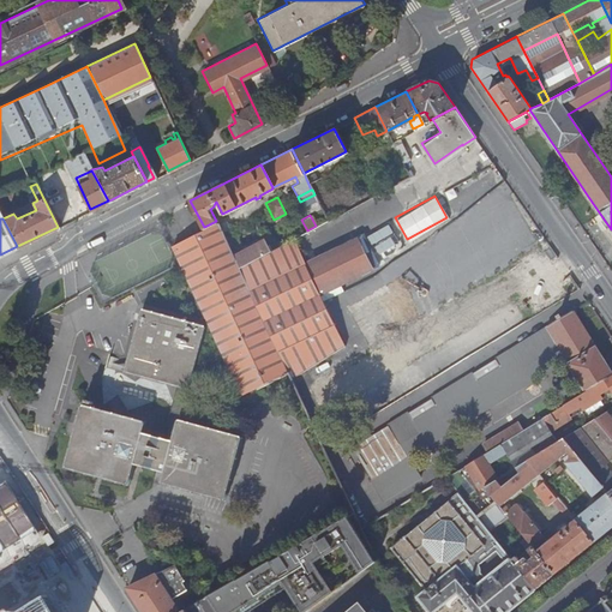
[(241,394),(287,371),(239,267),(233,252),(217,221),(216,221),(204,227),(172,243),(183,265),(241,394)]
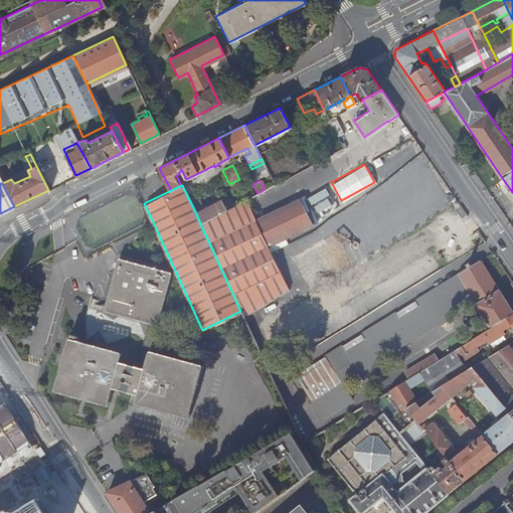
[(248,197),(244,199),(253,218),(277,207),(268,187),(265,189),(258,193),(248,198),(248,197)]
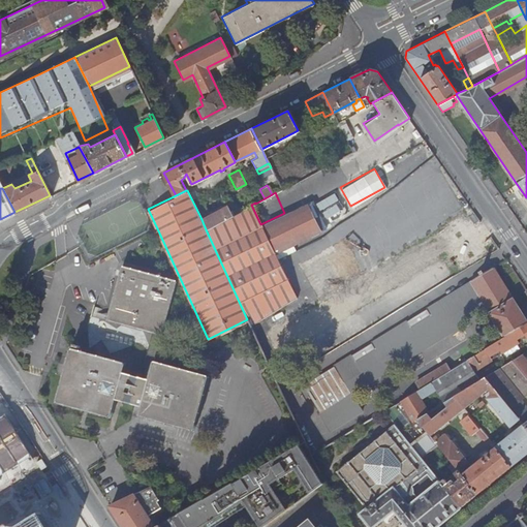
[(305,206),(304,204),(284,213),(261,225),(275,252),(317,230),(310,216),(323,209),(318,198),(305,206)]
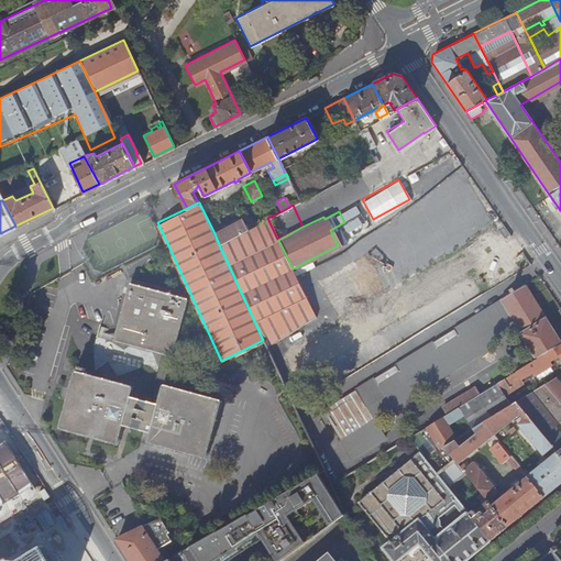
[(213,231),(219,244),(248,229),(241,217),(213,231)]
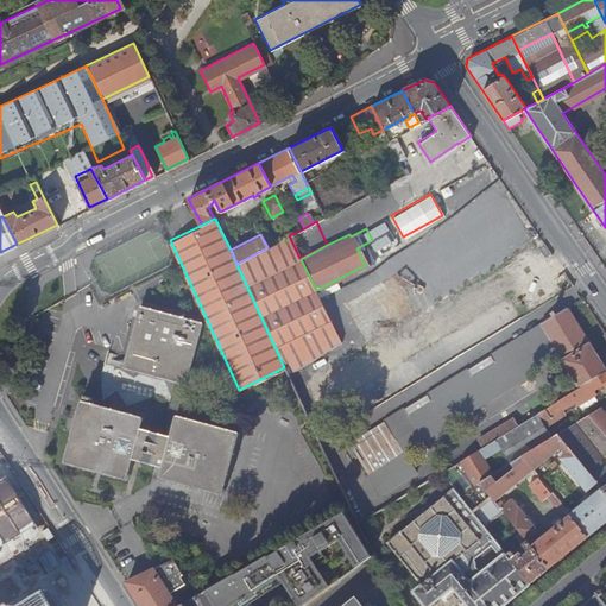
[(340,340),(316,290),(301,259),(300,258),(289,235),(267,247),(237,264),(284,367),(286,372),(340,340)]
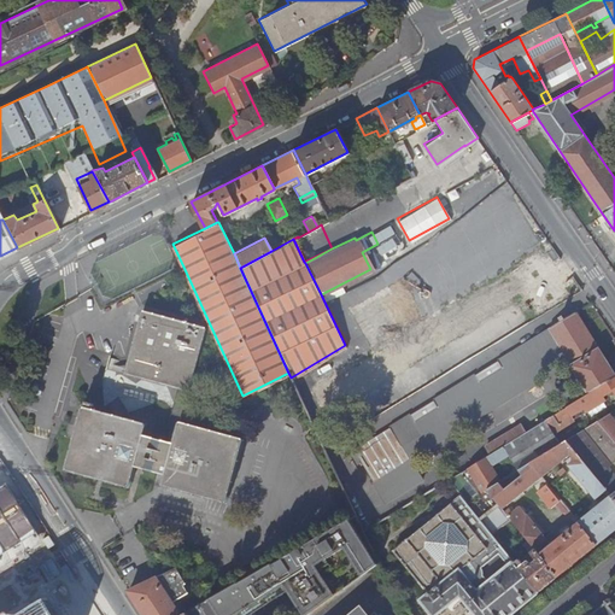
[(177,386),(187,388),(188,388),(192,373),(205,324),(141,308),(123,372),(177,386)]
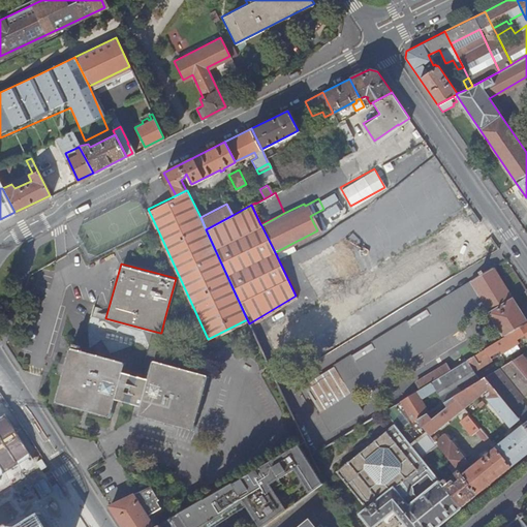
[(470,281),(481,299),(502,335),(519,326),(525,321),(506,290),(492,266),(483,272),(482,270),(478,272),(479,273),(472,278),(469,280),(470,281)]
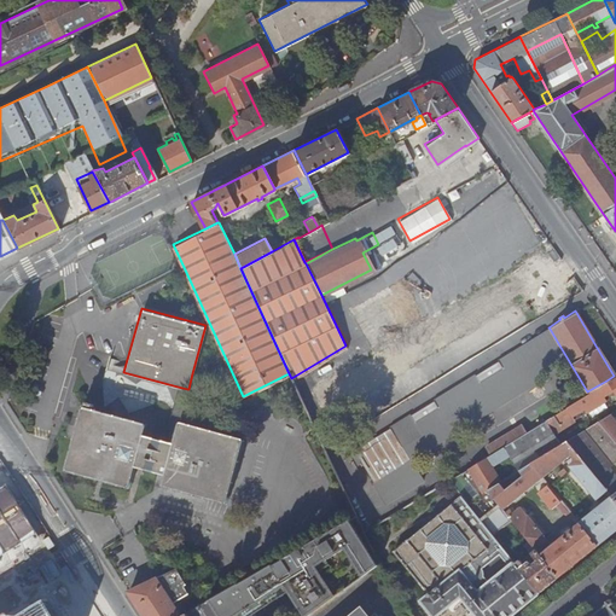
[(550,329),(353,448),(384,501),(420,480),(405,453),(425,441),(429,446),(452,431),(448,426),(489,401),(493,406),(516,391),(513,387),(557,359),(553,354),(562,349),(550,329)]
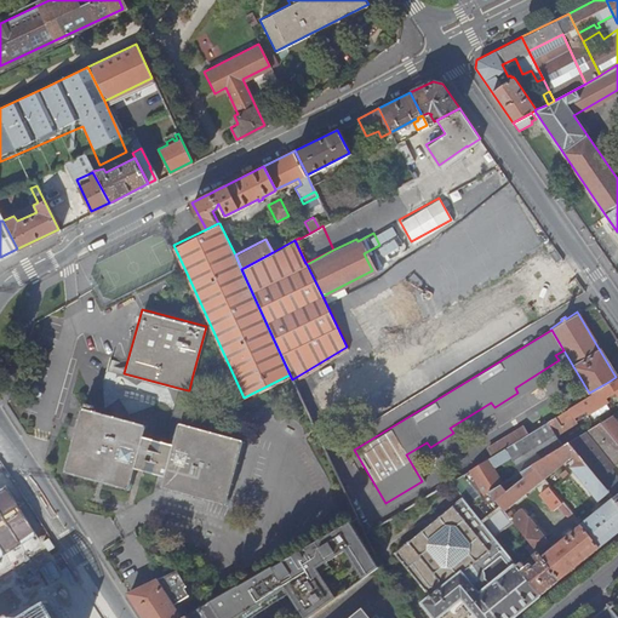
[(316,388),(327,411),(411,368),(399,347),(316,388)]
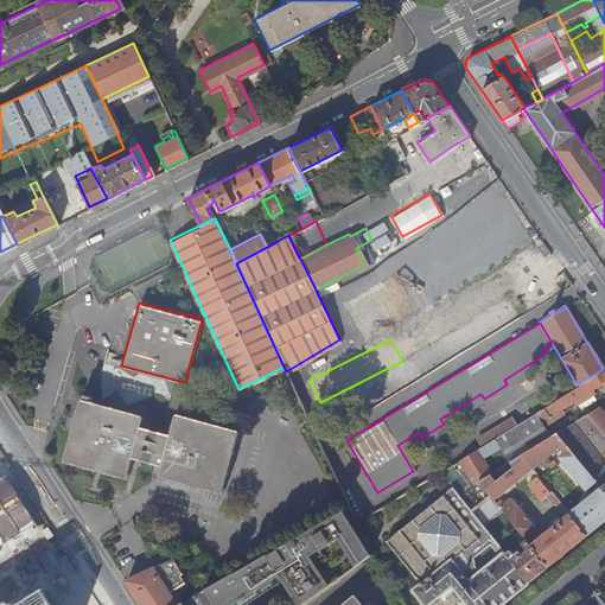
[(577,384),(554,399),(562,412),(600,388),(603,387),(596,374),(577,384)]
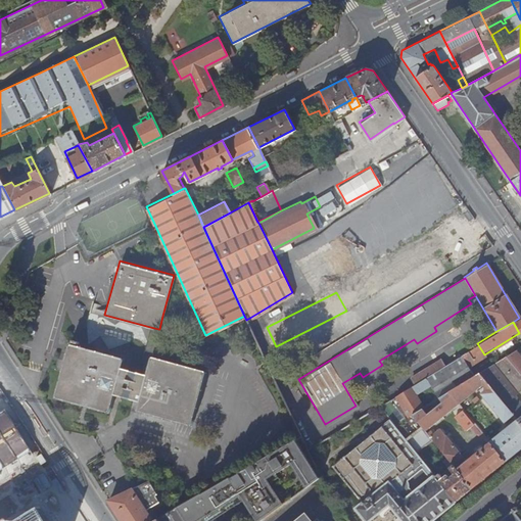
[(146,373),(151,357),(158,329),(150,327),(138,371),(146,373)]
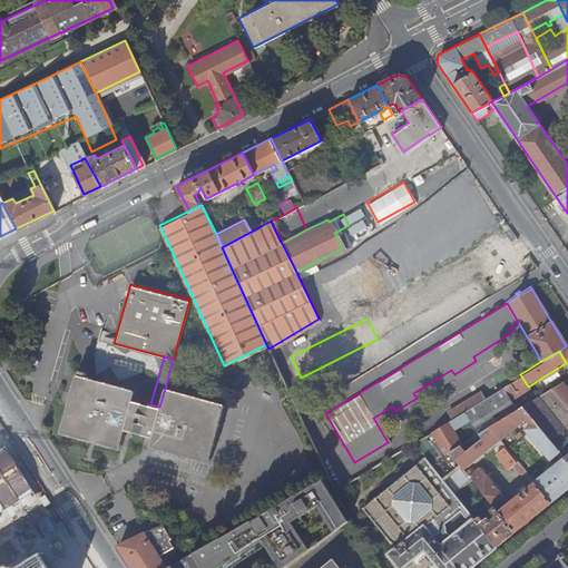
[(224,404),(165,389),(159,407),(150,404),(131,400),(134,389),(76,373),(67,403),(59,431),(88,439),(92,441),(118,448),(123,429),(128,431),(144,434),(150,437),(148,447),(208,463),(224,404)]
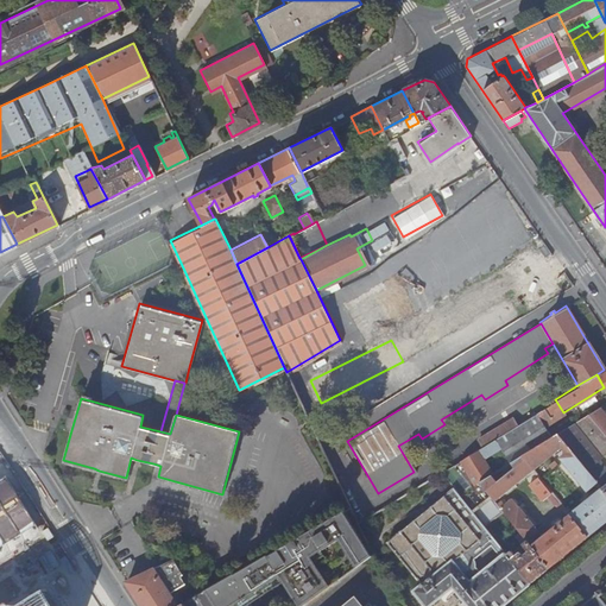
[(535,412),(542,424),(550,420),(551,421),(565,414),(555,399),(535,412)]
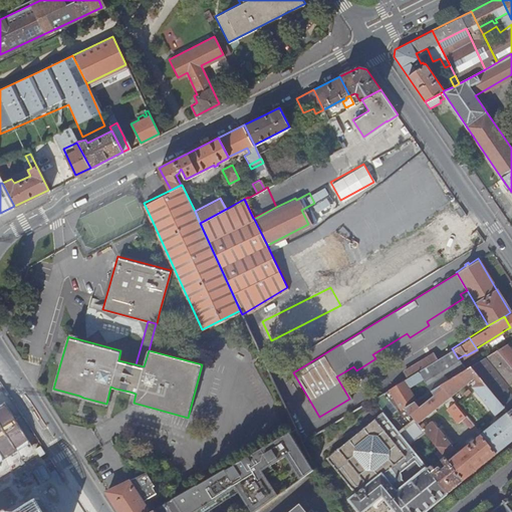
[(511,351),(505,343),(496,349),(511,368),(511,351)]
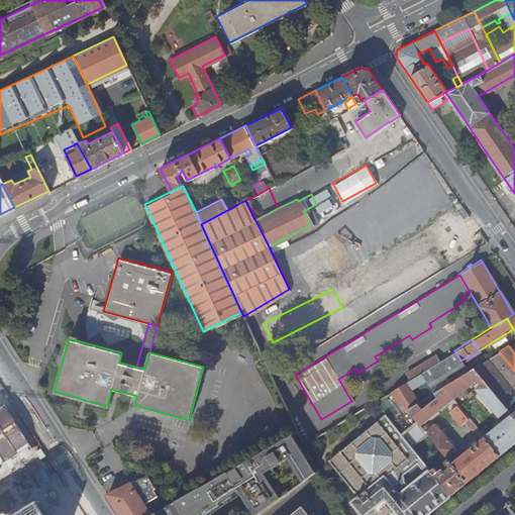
[(405,381),(410,389),(424,380),(433,392),(442,387),(468,371),(460,361),(454,350),(437,361),(408,379),(405,381)]
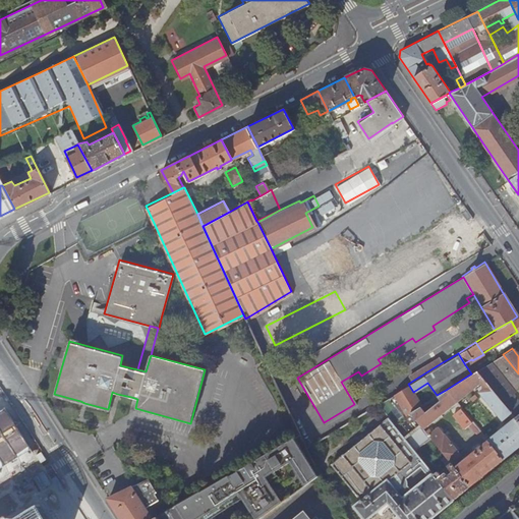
[(518,373),(503,354),(493,359),(518,392),(518,373)]
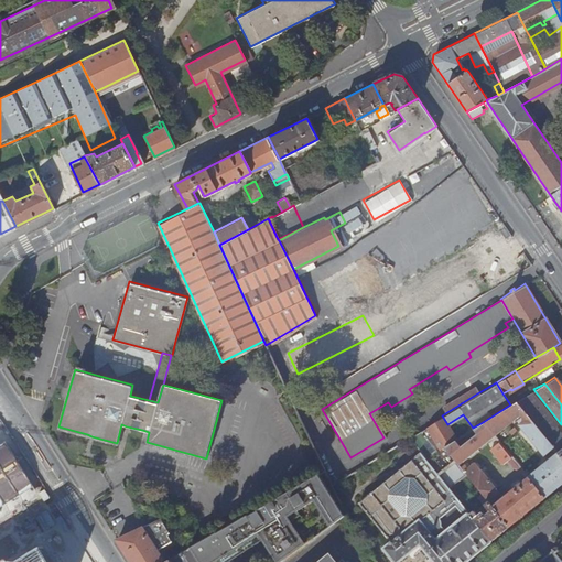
[(442,407),(445,413),(477,393),(474,387),(442,407)]
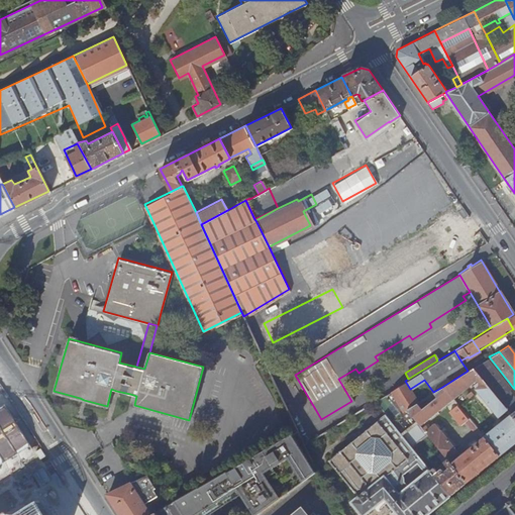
[(514,420),(514,398),(508,390),(508,386),(486,358),(473,368),(506,409),(510,414),(514,420)]
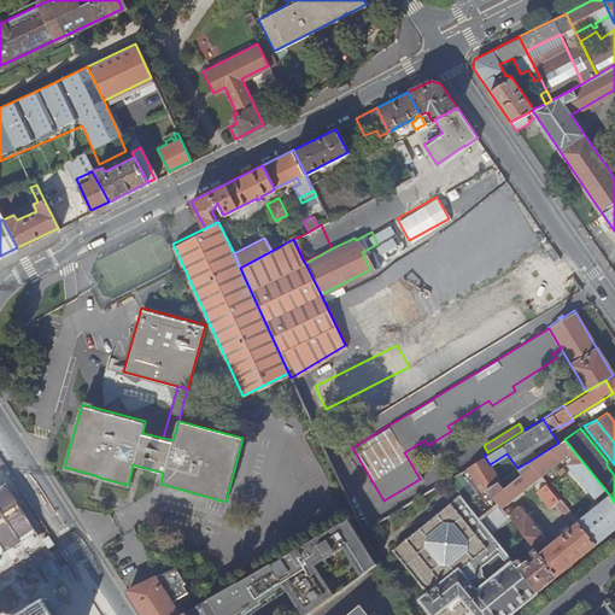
[(564,439),(558,443),(528,462),(539,475),(568,452),(572,458),(566,463),(595,497),(604,488),(564,439)]
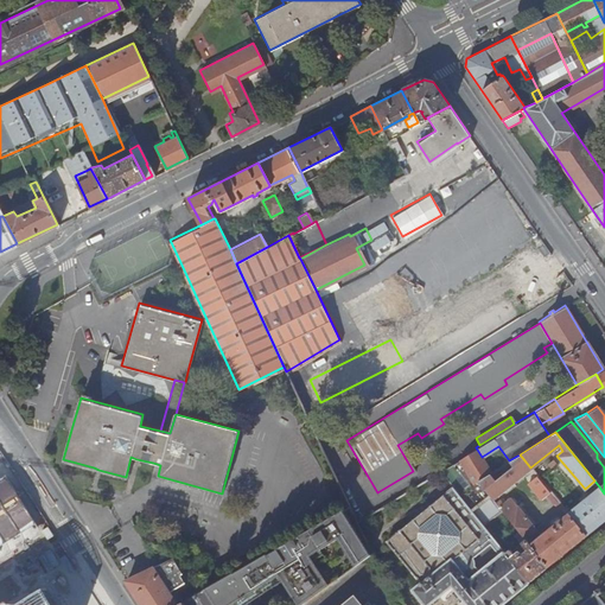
[(482,524),(501,509),(496,503),(492,498),(477,481),(489,473),(490,472),(482,457),(476,447),(439,470),(451,486),(482,524)]
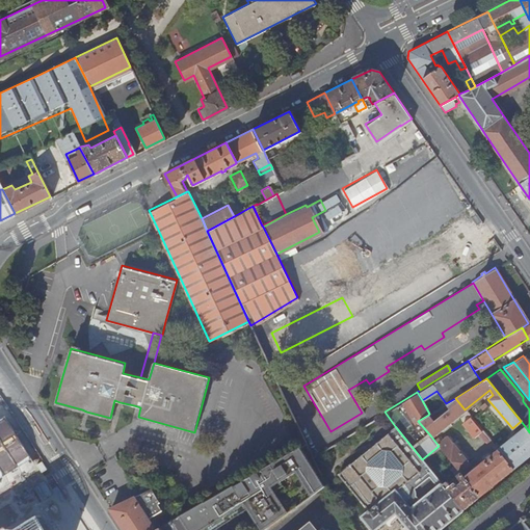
[(432,421),(428,415),(418,421),(431,436),(465,409),(455,398),(446,403),(445,404),(447,408),(432,421)]
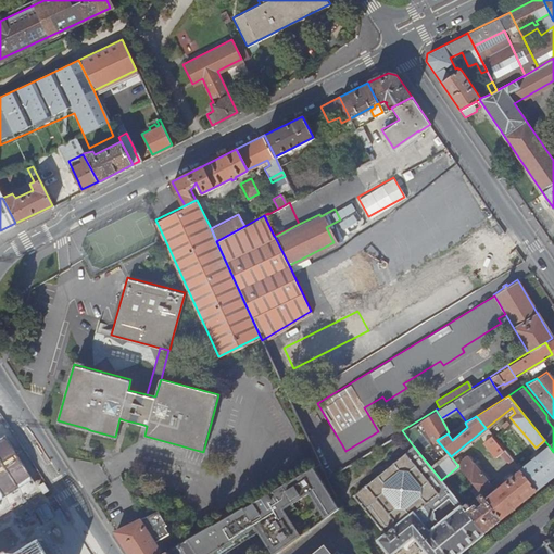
[(50,553),(39,537),(11,553),(0,553),(0,498),(33,478),(5,433),(0,437),(0,553),(50,553)]
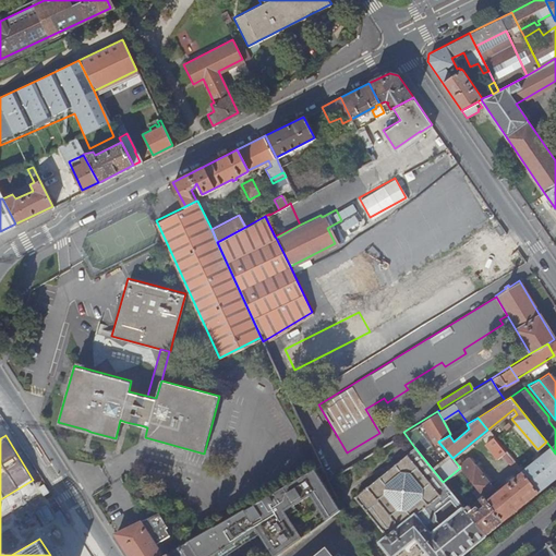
[(504,450),(493,436),(491,438),(495,444),(490,448),(496,457),(504,450)]
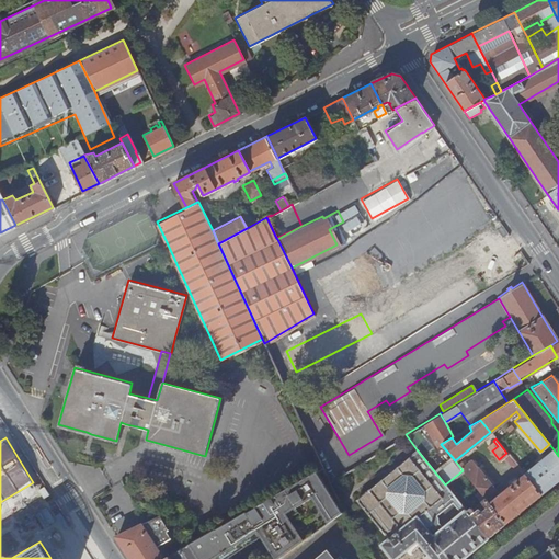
[(432,558),(460,558),(488,537),(465,510),(445,485),(417,449),(356,499),(388,538),(380,544),(392,558),(390,558),(392,558),(417,540),(432,558)]
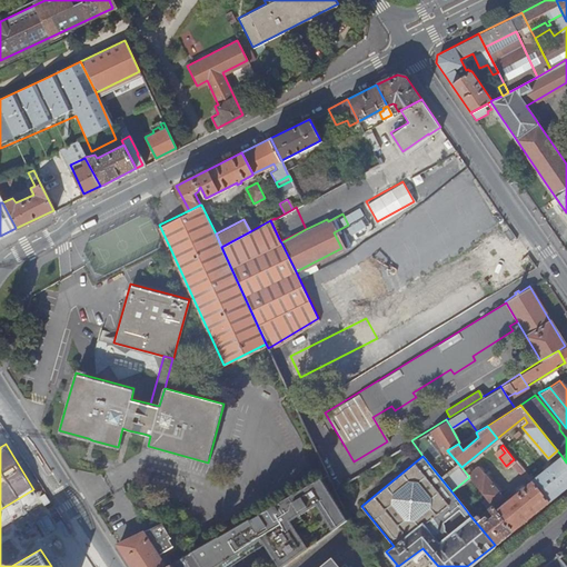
[(548,501),(566,486),(566,463),(561,456),(531,480),(548,501)]
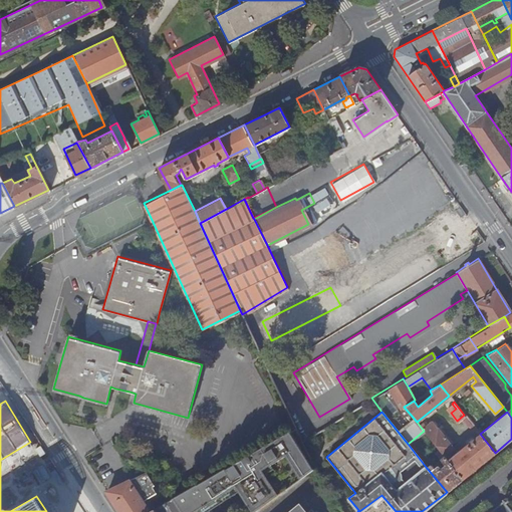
[(462,480),(495,453),(480,434),(451,459),(448,456),(454,451),(452,448),(452,447),(444,437),(437,428),(431,421),(425,426),(423,423),(420,426),(424,431),(444,456),(462,480)]
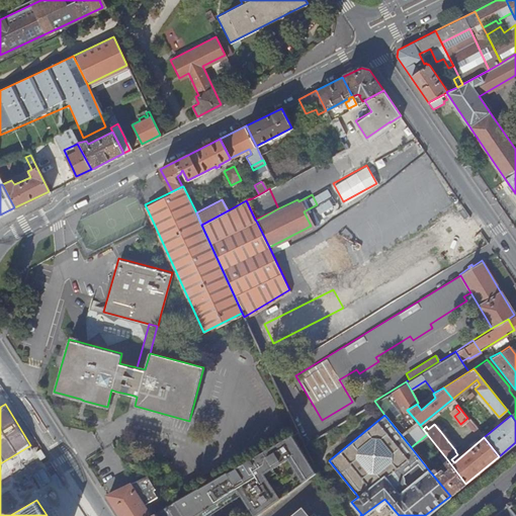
[(440,431),(447,440),(449,439),(442,429),(440,431)]
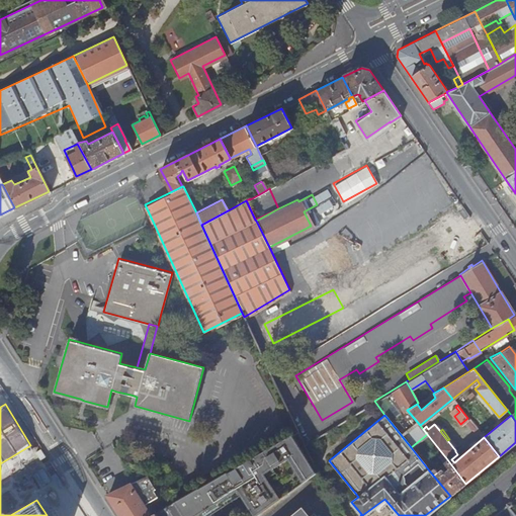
[(194,515),(237,490),(253,515),(256,515),(317,473),(299,448),(290,435),(286,437),(184,496),(156,513),(157,513),(156,514),(156,515),(162,515),(164,515),(163,515),(194,515)]
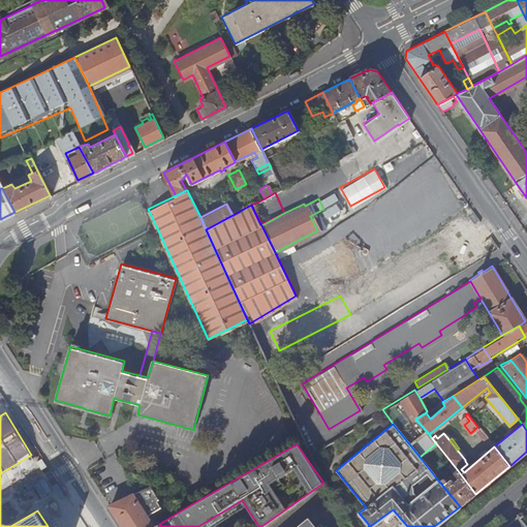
[(460,506),(475,494),(457,469),(453,473),(458,479),(454,483),(451,478),(446,482),(442,477),(438,481),(460,506)]
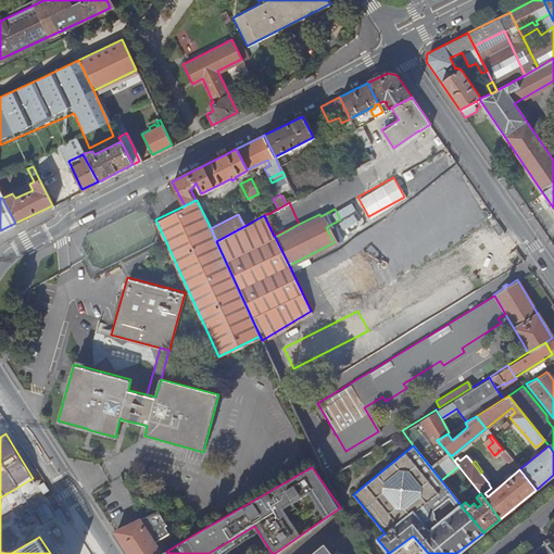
[(143,517),(115,531),(129,553),(161,553),(162,553),(154,541),(167,532),(163,525),(165,524),(158,511),(143,517)]
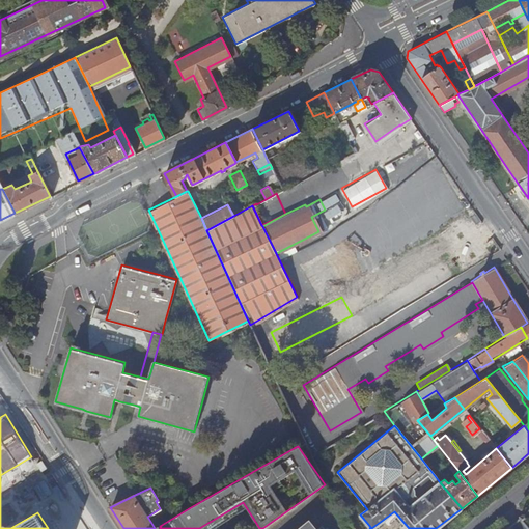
[(528,528),(528,526),(528,527),(517,513),(508,521),(499,528),(528,528)]
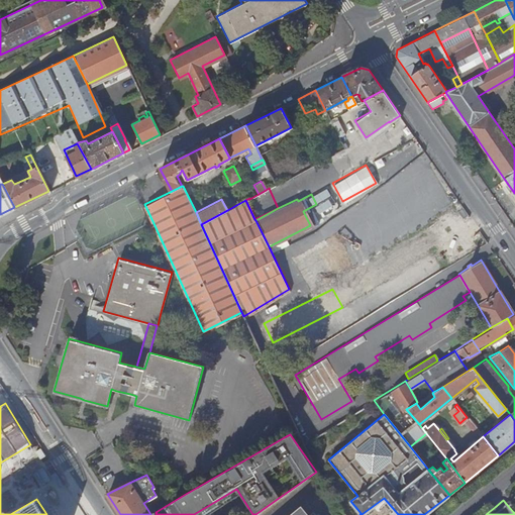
[(331,504),(335,514),(345,514),(335,502),(331,504)]
